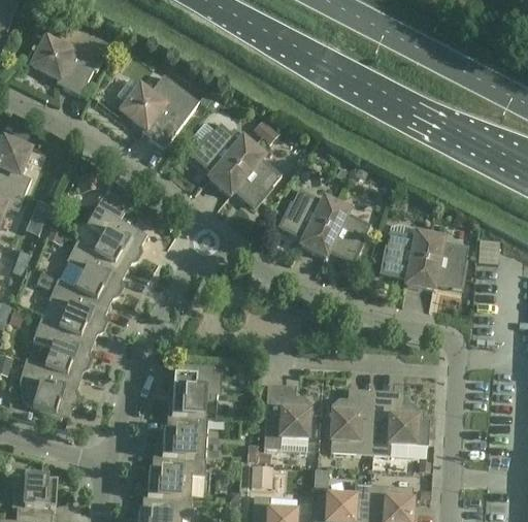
[(0,0),(0,47),(18,0),(0,0)]
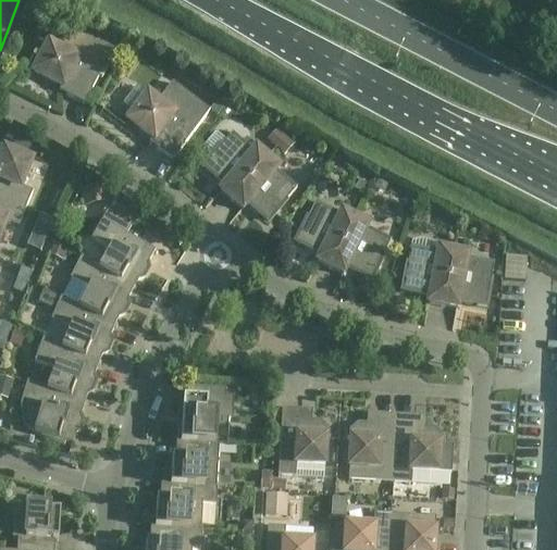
[(69,85),(65,91),(84,100),(112,45),(71,24),(60,44),(48,38),(34,67),(69,85)]
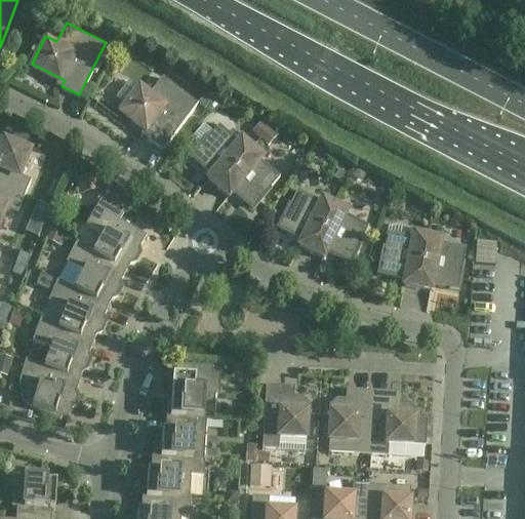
[(138,84),(120,109),(150,131),(147,136),(162,148),(197,101),(162,74),(149,91),(138,84)]
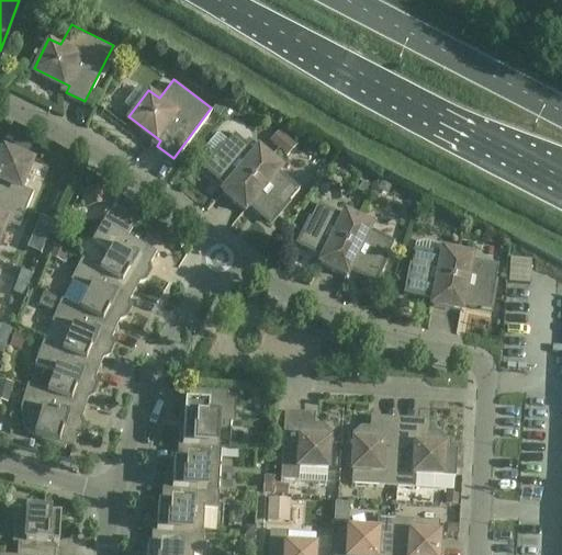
[(222,188),(233,197),(269,155),(258,145),(254,150),(233,133),(235,132),(234,131),(227,138),(218,132),(216,132),(203,147),(213,156),(205,165),(226,182),(222,188)]
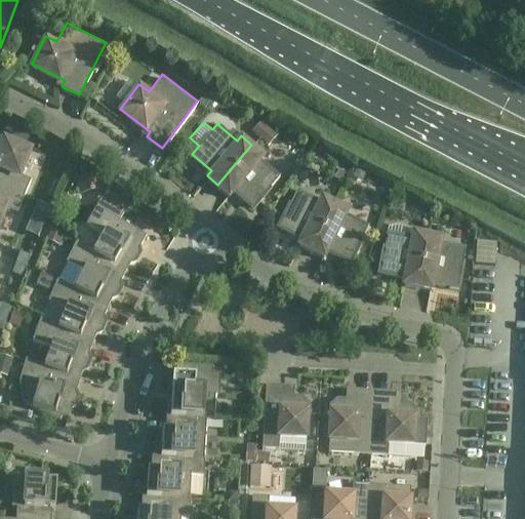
[(0,183),(24,193),(30,177),(18,172),(29,149),(0,136),(0,183)]
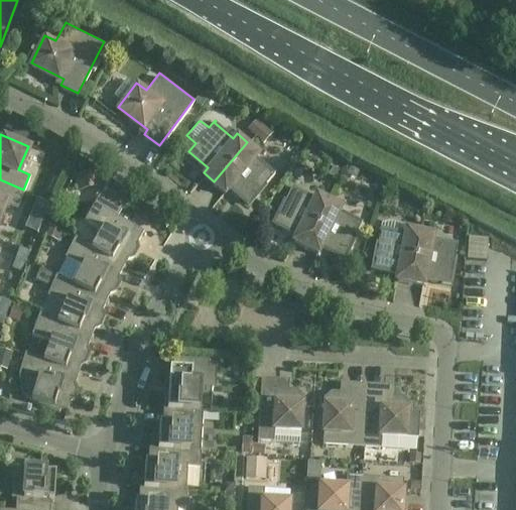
[(247,142),(214,181),(225,190),(229,185),(248,202),(274,170),(273,170),(272,171),(254,156),(258,151),(247,142)]
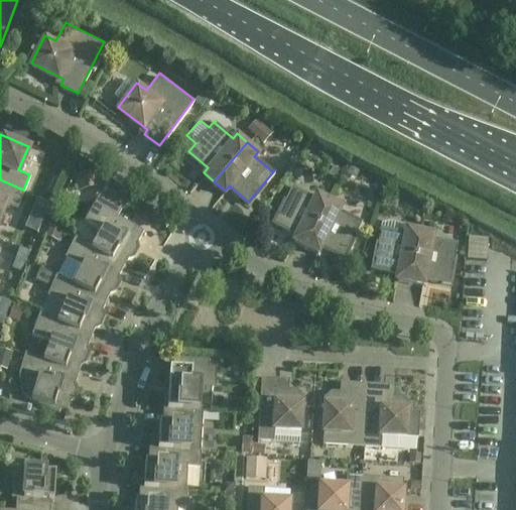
[(87,162),(89,177),(115,173),(113,159),(87,162)]
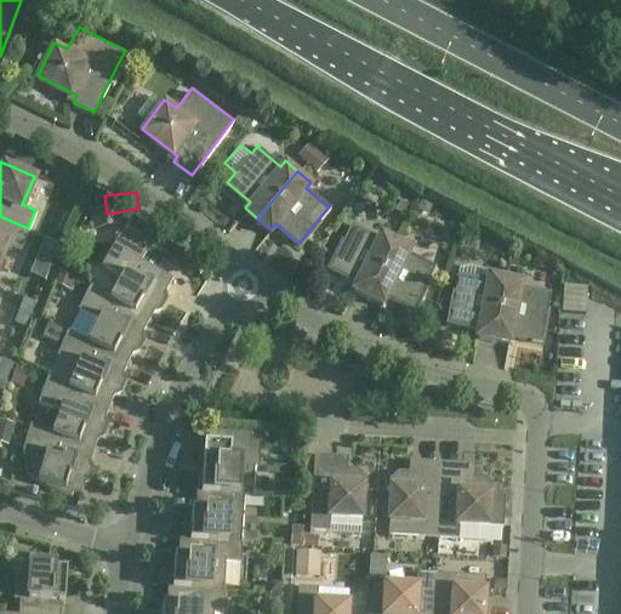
[(28,228),(0,216),(0,257),(7,240),(21,245),(28,228)]
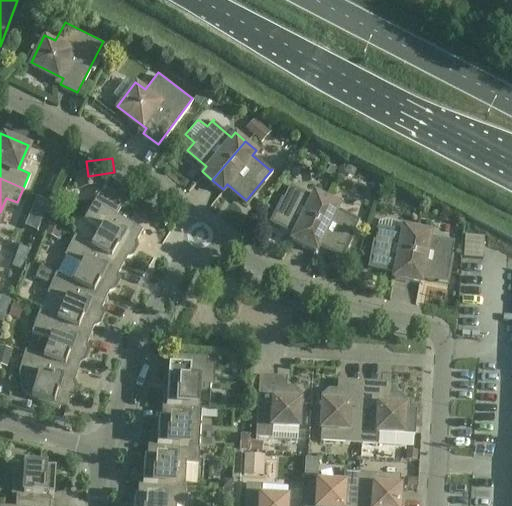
[(291,236),(303,242),(326,196),(314,190),(311,196),(289,185),(290,183),(289,183),(271,219),(294,230),(291,236)]
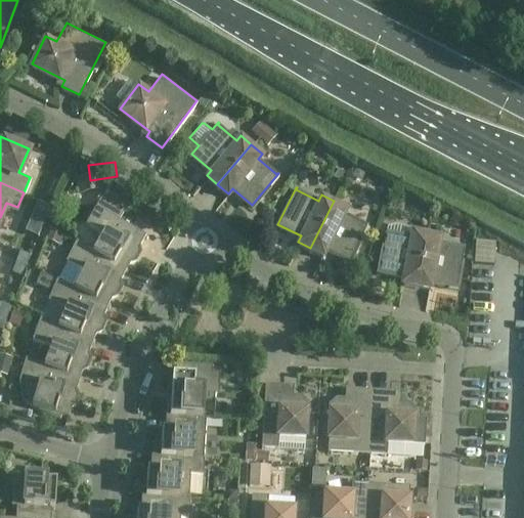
[(102,231),(93,248),(92,248),(127,268),(126,267),(130,259),(134,258),(139,250),(138,246),(144,234),(146,235),(147,233),(119,217),(125,208),(126,209),(127,207),(102,192),(86,221),(102,231)]
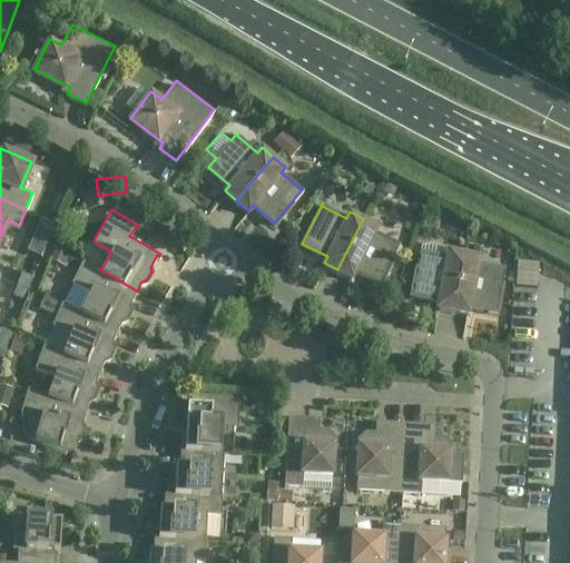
[(363,218),(337,269),(352,276),(354,269),(380,283),(400,242),(399,242),(397,244),(373,231),(376,225),(363,218)]
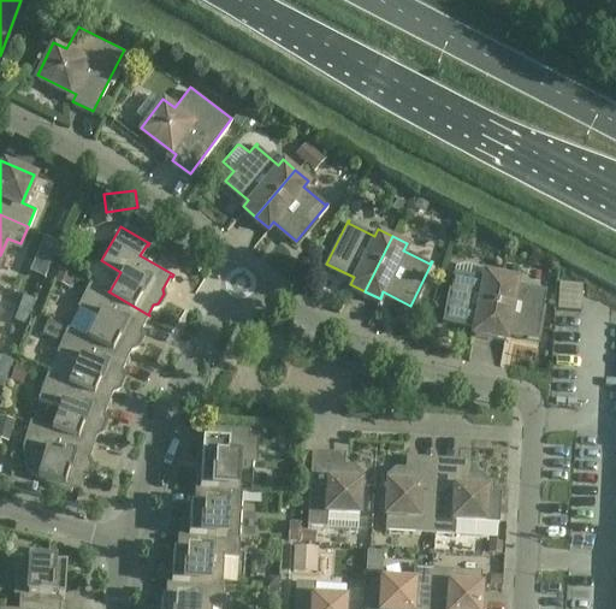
[(473,330),(490,333),(501,273),(485,270),(477,264),(466,261),(455,265),(445,317),(474,323),(473,330)]
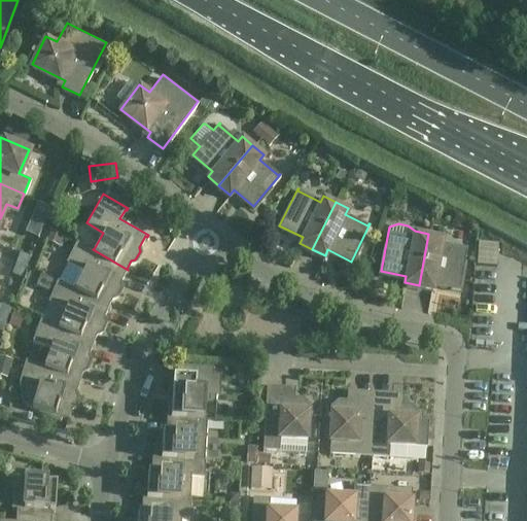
[(428,234),(419,285),(432,287),(433,281),(459,286),(467,245),(465,245),(465,247),(442,243),(443,236),(428,234)]
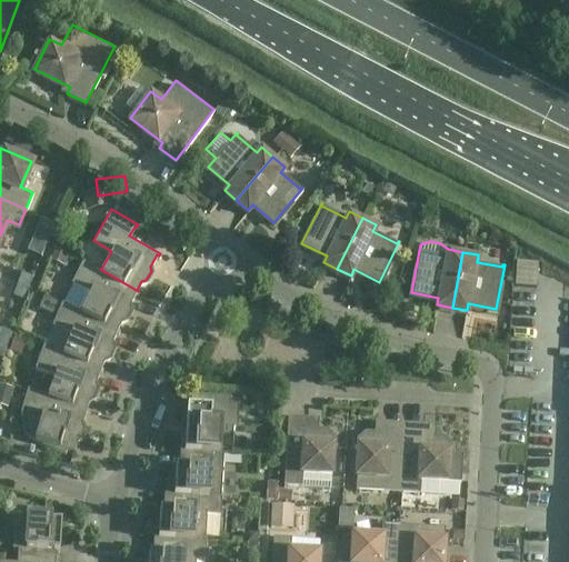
[(90,290),(80,309),(80,310),(119,329),(118,328),(122,319),(126,318),(131,309),(129,304),(136,292),(137,293),(138,291),(100,269),(101,269),(82,258),(71,281),(90,290)]
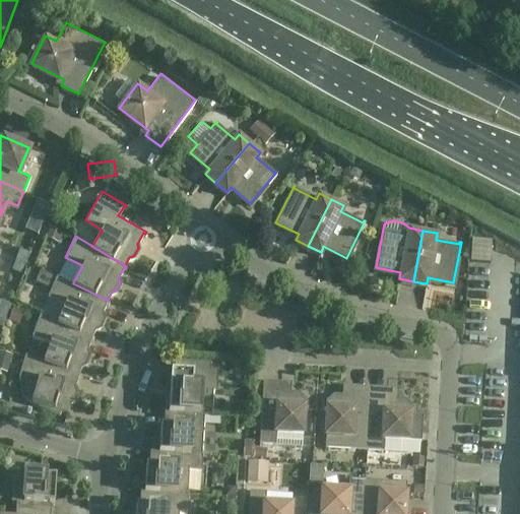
[(65,303),(57,321),(93,336),(92,335),(95,327),(100,325),(103,317),(102,314),(107,302),(108,303),(109,301),(73,283),(73,282),(41,266),(36,279),(51,286),(47,296),(65,303)]
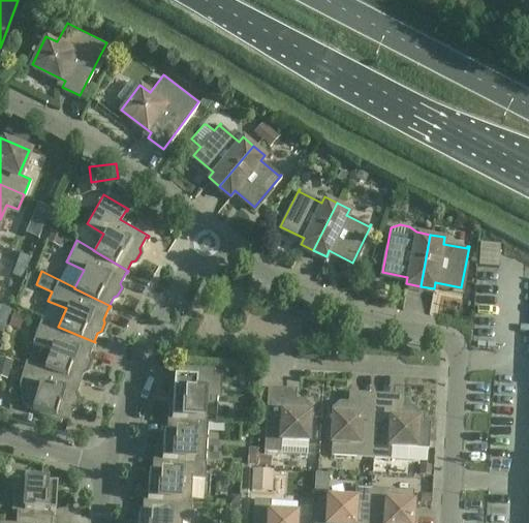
[(51,347),(43,366),(82,380),(82,379),(80,378),(84,370),(87,368),(90,360),(88,356),(93,343),(94,344),(95,342),(58,327),(40,318),(32,340),(51,347)]
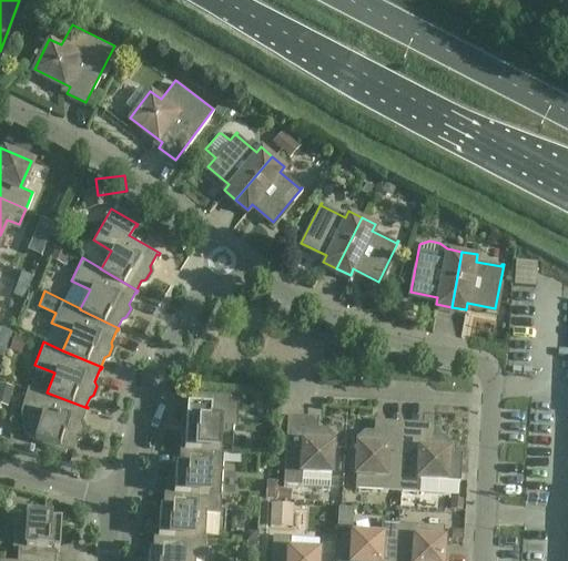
[(163,393),(172,373),(161,368),(153,388),(163,393)]
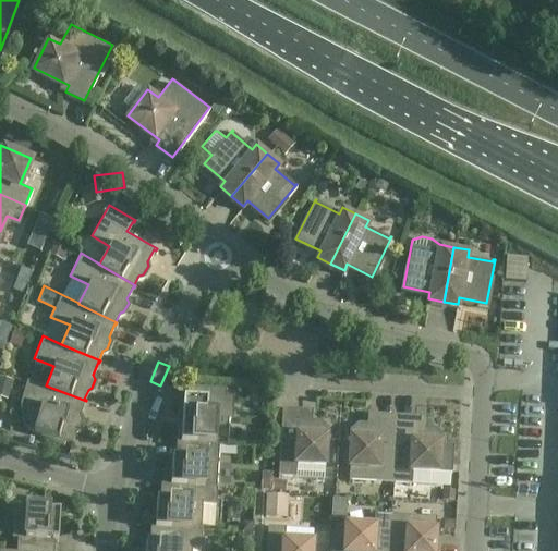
[(46,386),(26,378),(20,402),(22,403),(20,407),(25,423),(27,426),(32,427),(32,428),(74,441),(74,440),(72,439),(75,430),(80,428),(82,418),(80,415),(84,402),(85,402),(86,401),(46,386)]
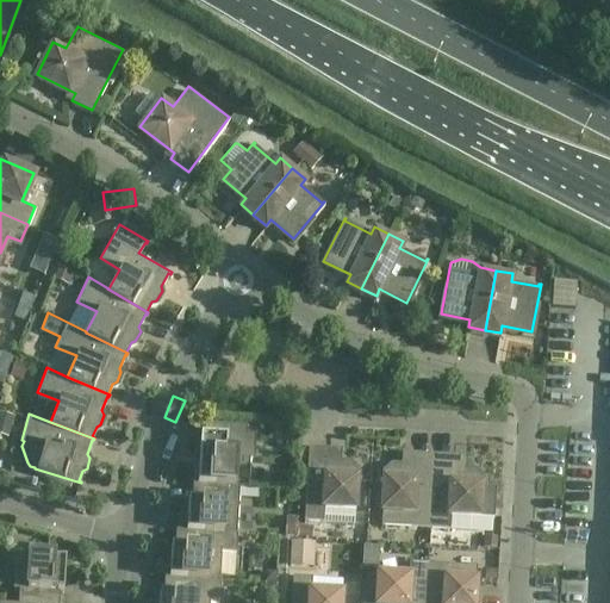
[(200,433),(198,460),(198,479),(198,480),(240,483),(240,484),(248,484),(249,453),(251,453),(253,434),(246,434),(247,422),(207,421),(206,433),(200,433)]
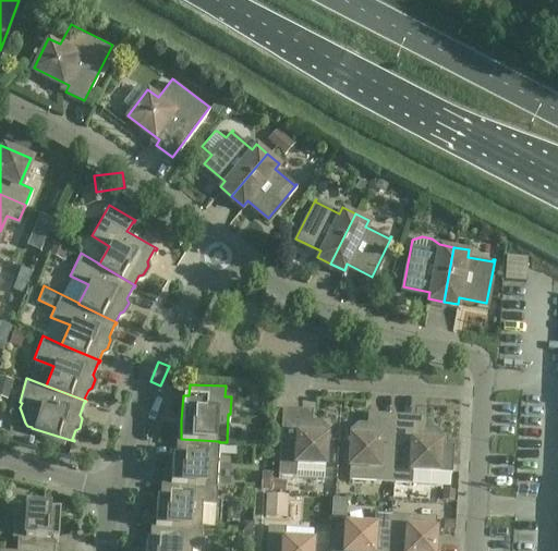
[(278,474),(295,475),(323,476),(326,428),(319,420),(299,419),(300,406),(282,405),(278,474)]
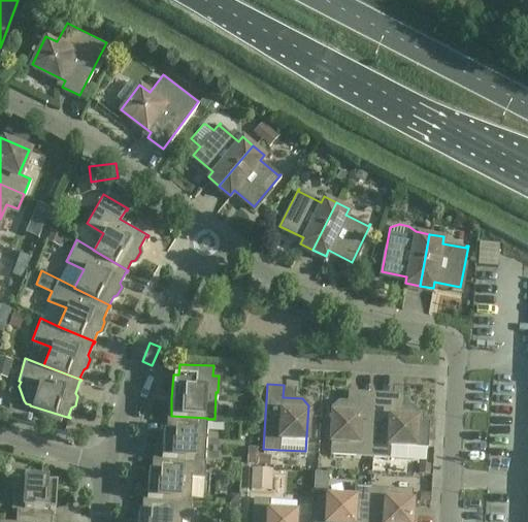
[(330,453),(372,455),(375,391),(359,390),(359,401),(339,400),(332,406),(330,453)]
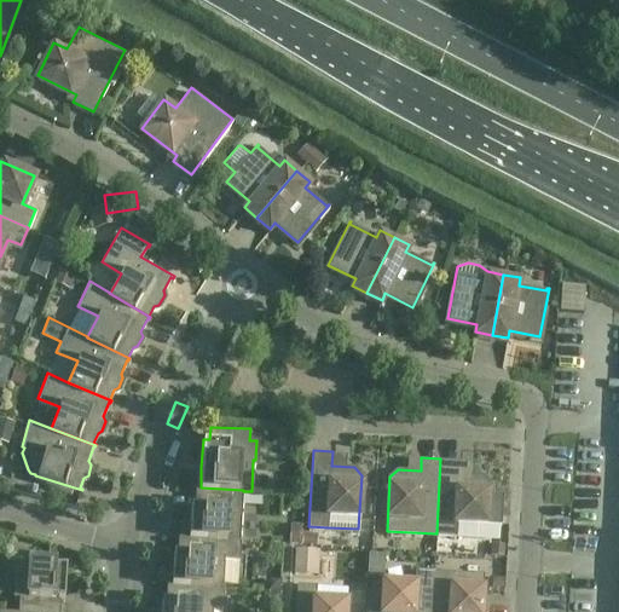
[(437,533),(455,535),(456,520),(501,523),(503,491),(489,490),(489,483),(481,474),(458,473),(460,460),(440,459),(437,533)]
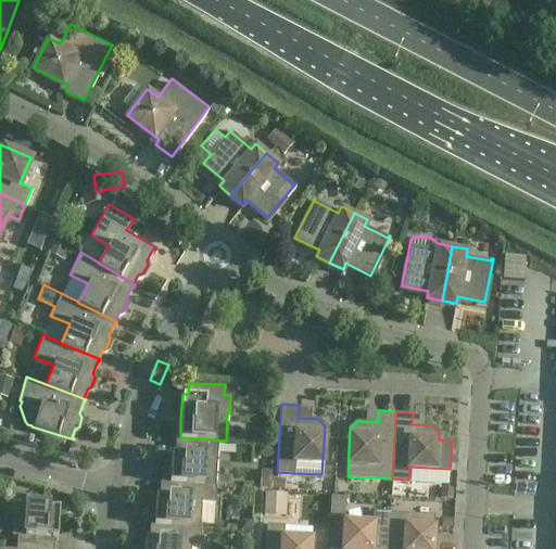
[(171,461),(169,480),(169,481),(202,482),(202,483),(215,484),(218,441),(218,439),(180,437),(180,436),(178,436),(176,462),(171,461)]
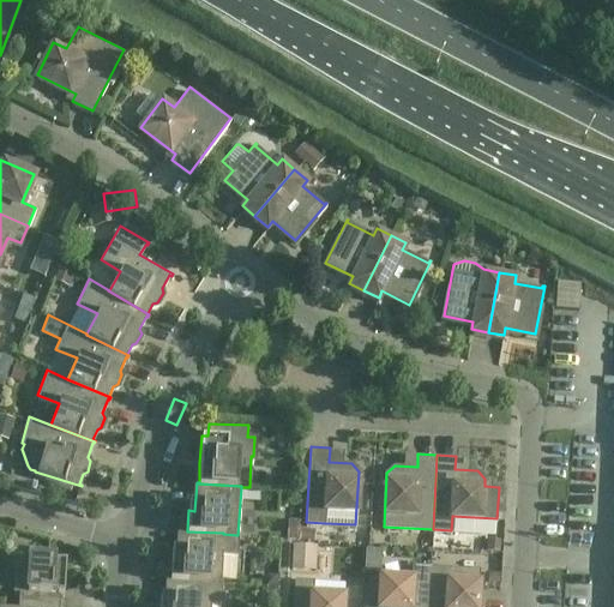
[(311,529),(309,554),(349,556),(349,530),(311,529)]
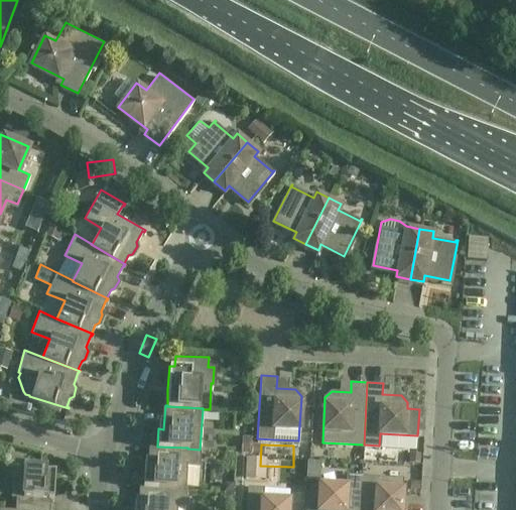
[(144,469),(143,485),(143,486),(185,488),(186,464),(199,465),(200,450),(187,449),(187,448),(157,447),(157,445),(150,445),(149,469),(144,469)]
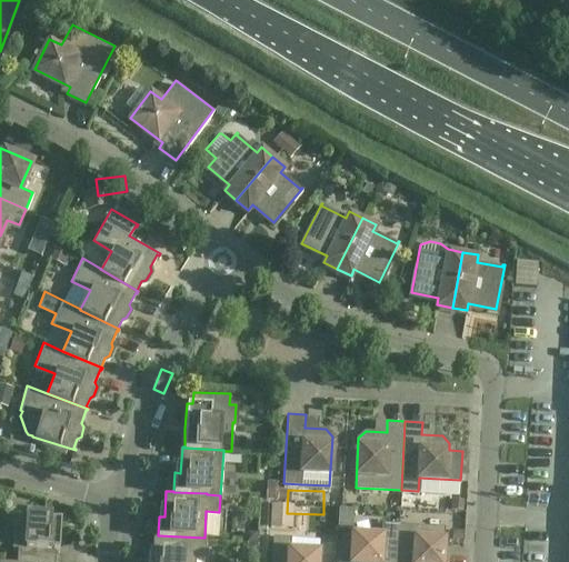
[(13,517),(11,547),(17,547),(17,560),(45,561),(51,561),(53,539),(59,539),(60,520),(13,517)]
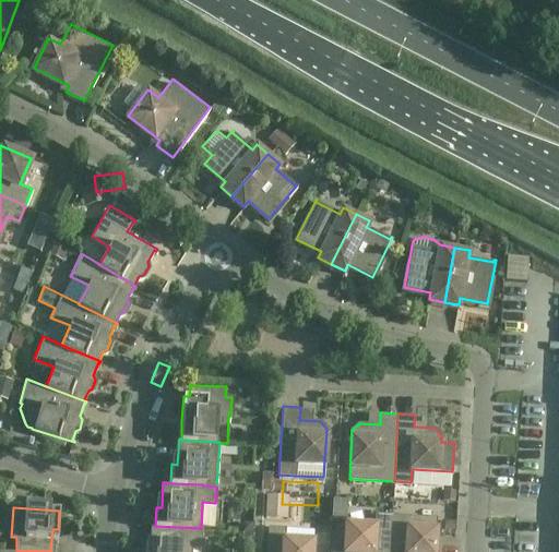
[(389,551),(392,513),(375,512),(375,525),(346,524),(344,551),(389,551)]
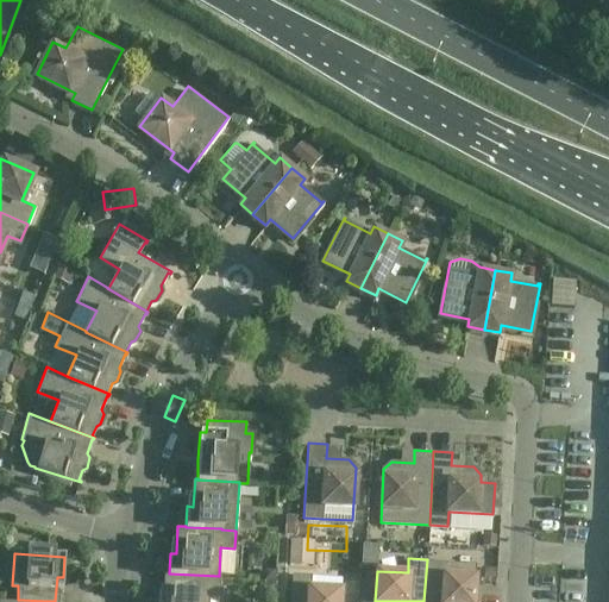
[(427,559),(424,601),(472,601),(476,563),(427,559)]
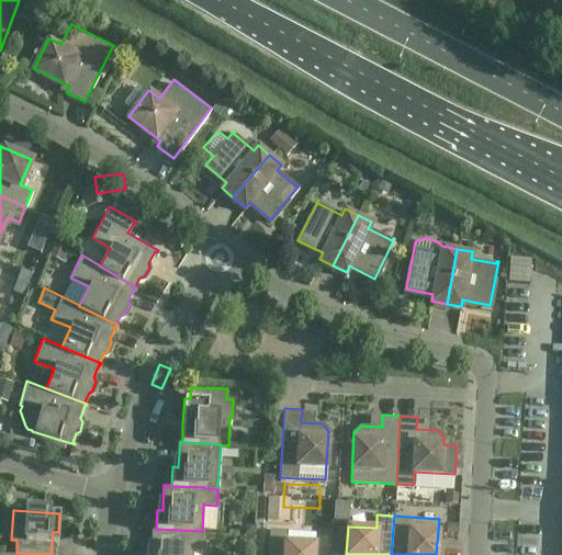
[(145,554),(192,554),(193,547),(202,547),(203,531),(202,531),(156,529),(156,528),(154,528),(152,553),(146,553),(145,554)]
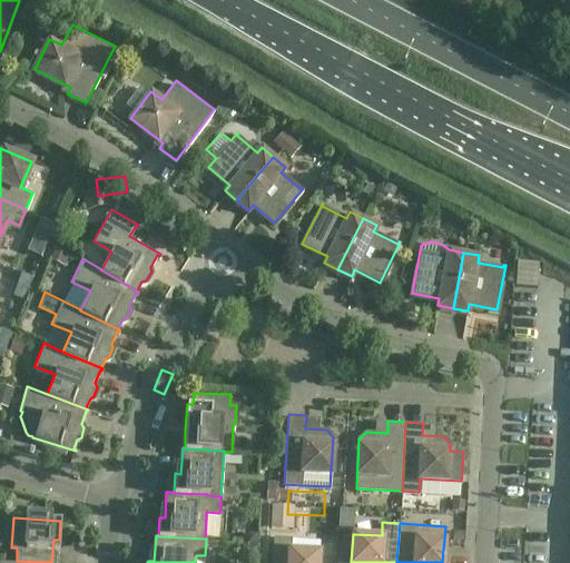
[(317,562),(320,539),(273,535),(271,562),(317,562)]
